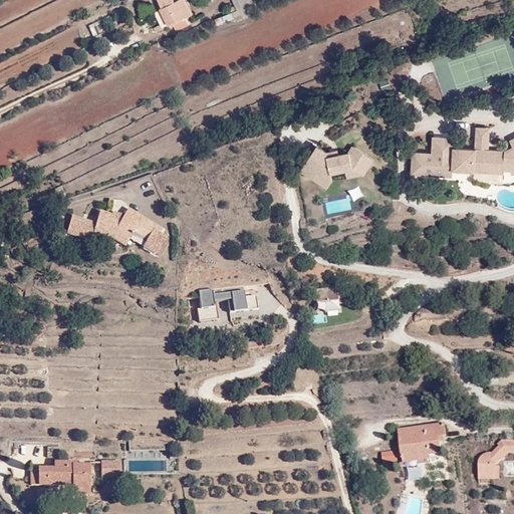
[(171,23),(173,28),(187,22),(184,14),(192,10),(187,0),(156,0),(158,4),(153,6),(158,21),(154,24),(156,30),(171,23)]
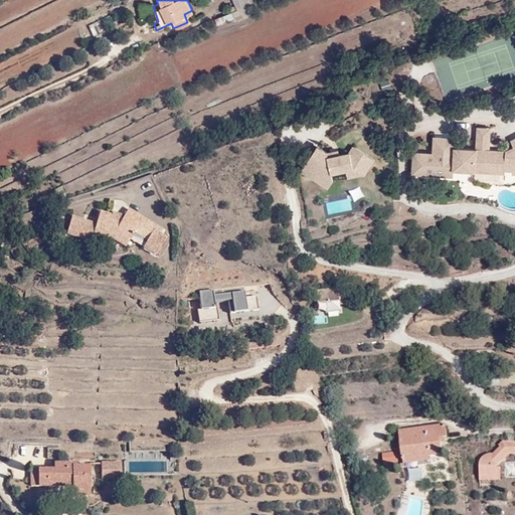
[(253,1),(252,0),(235,0),(236,2),(232,5),(233,8),(253,1)]
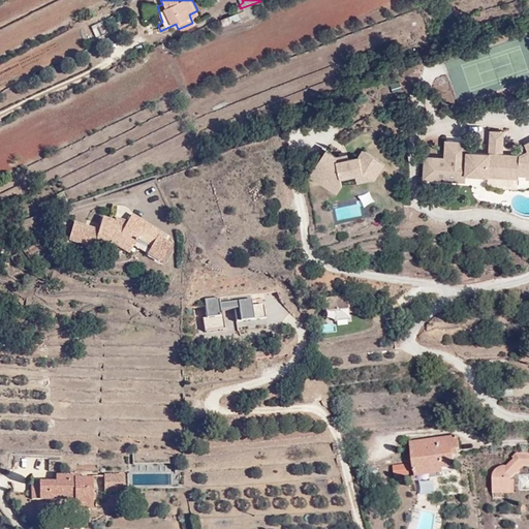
[(444,152),(425,151),(424,176),(466,178),(467,170),(520,175),(520,170),(526,170),(526,175),(528,175),(528,136),(526,138),(528,146),(521,149),(521,150),(504,149),(505,126),(491,126),(489,148),(470,147),(471,136),(445,136),(444,152)]
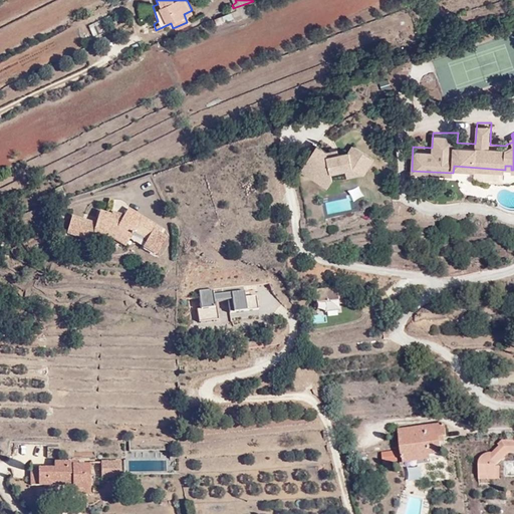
[(303,168),(301,172),(327,189),(332,182),(364,175),(375,160),(353,146),(349,152),(327,157),(328,153),(321,148),(318,146),(307,161),(303,168)]
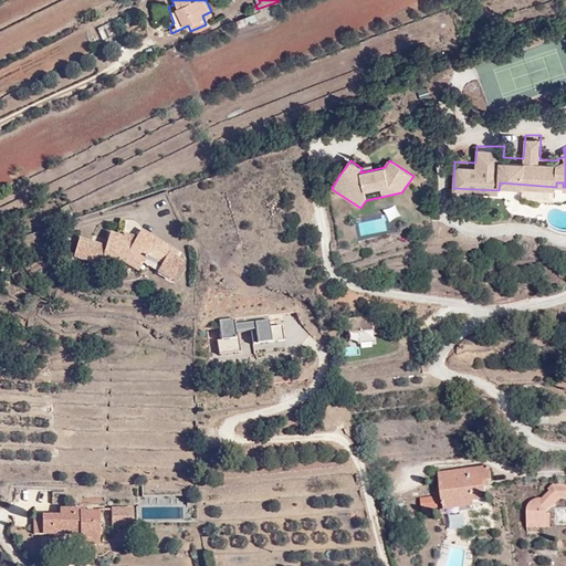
[(106,245),(80,238),(74,258),(100,265),(102,257),(123,263),(138,272),(147,258),(161,265),(158,273),(171,282),(184,261),(177,258),(180,253),(143,230),(138,237),(124,233),(124,236),(111,232),(106,245)]
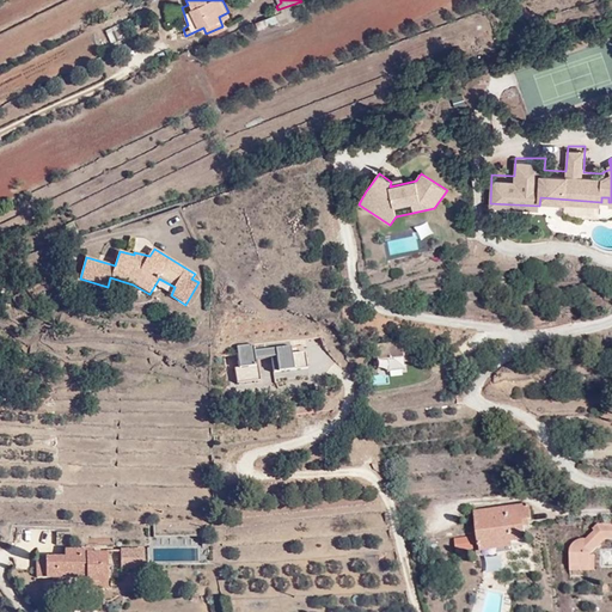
[(375,344),(378,374),(371,375),(372,386),(389,385),(387,372),(404,371),(402,342),(375,344)]
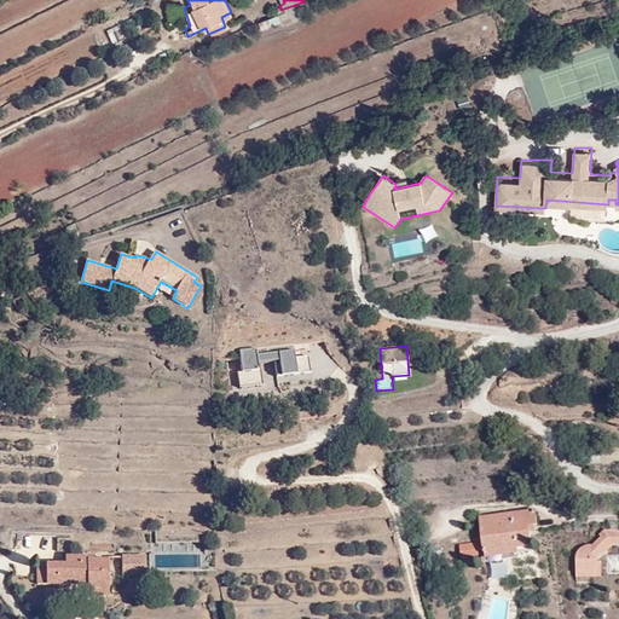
[(311,372),(310,356),(295,357),(295,351),(258,354),(258,347),(239,350),(242,370),(237,370),(239,388),(261,386),(259,363),(281,360),(282,375),(311,372)]
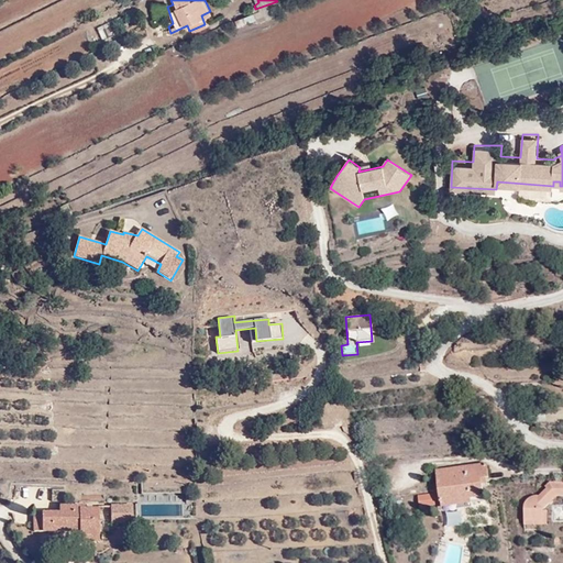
[(433,472),(439,500),(482,495),(481,479),(488,478),(486,462),(433,472)]
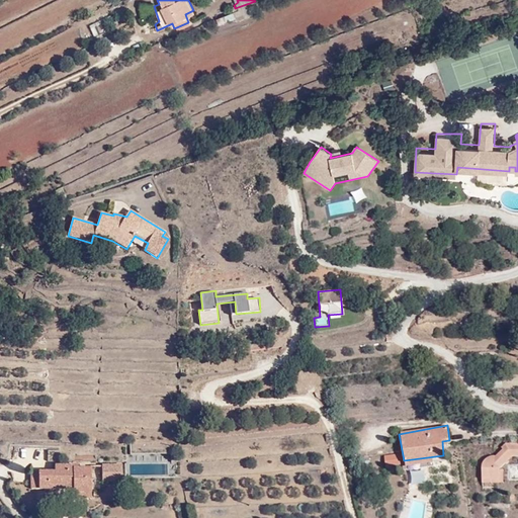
[(513,452),(517,451),(517,440),(506,441),(506,446),(486,459),(487,478),(500,477),(501,461),(513,452)]
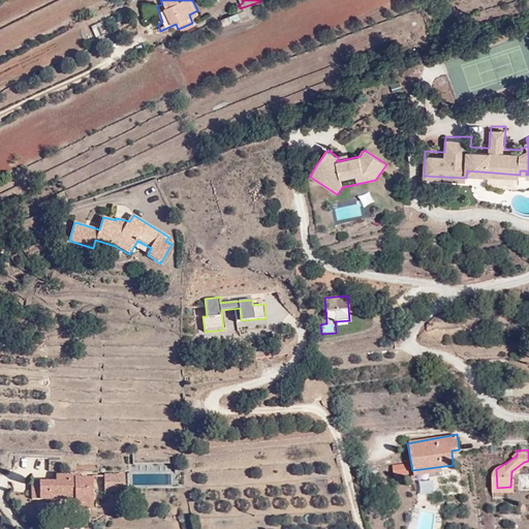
[(410,462),(392,464),(394,480),(411,478),(410,462)]
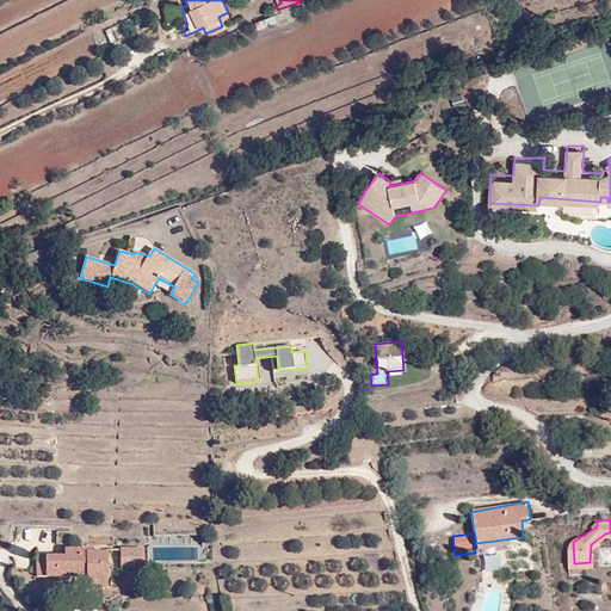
[(152,545),(152,561),(197,562),(198,537),(167,536),(167,547),(152,545)]
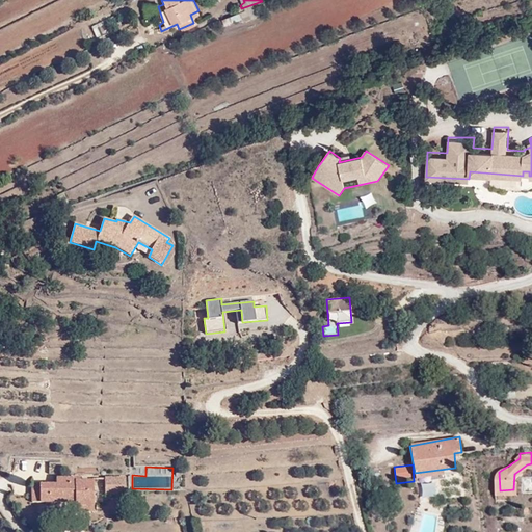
[(98,488),(118,489),(118,472),(98,472),(98,488)]
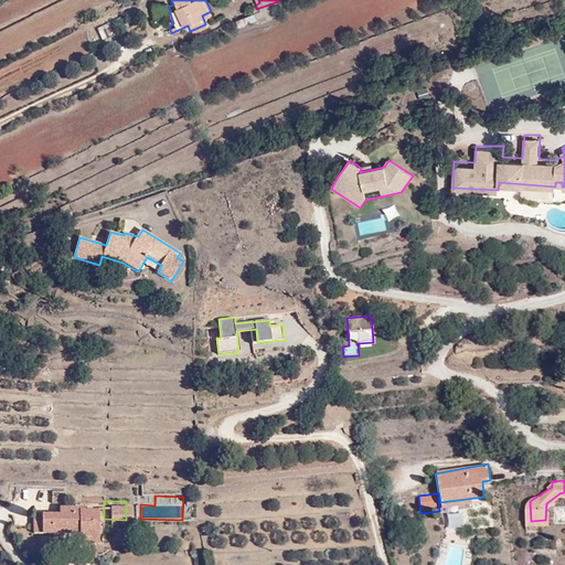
[(33,518),(25,518),(27,528),(72,528),(72,537),(92,537),(92,505),(77,505),(78,502),(53,502),(52,509),(34,509),(33,518)]
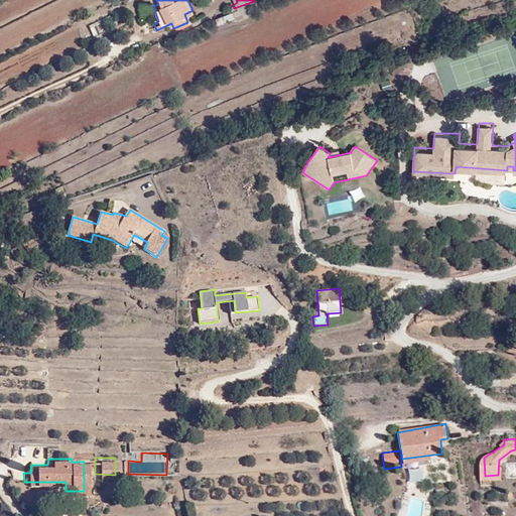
[(25,465),(23,473),(30,473),(31,465),(25,465)]
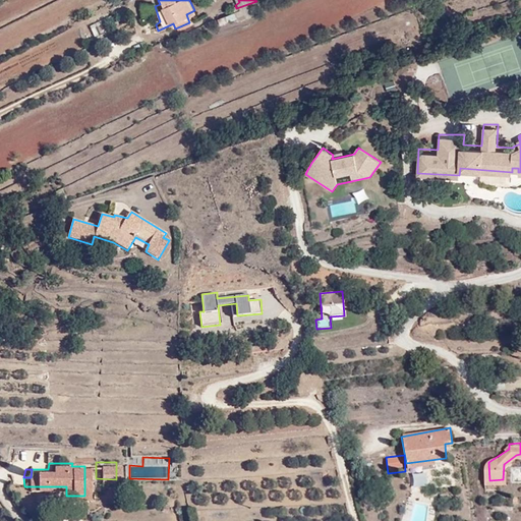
[(186,520),(190,520),(195,520),(193,508),(185,509),(186,520)]
